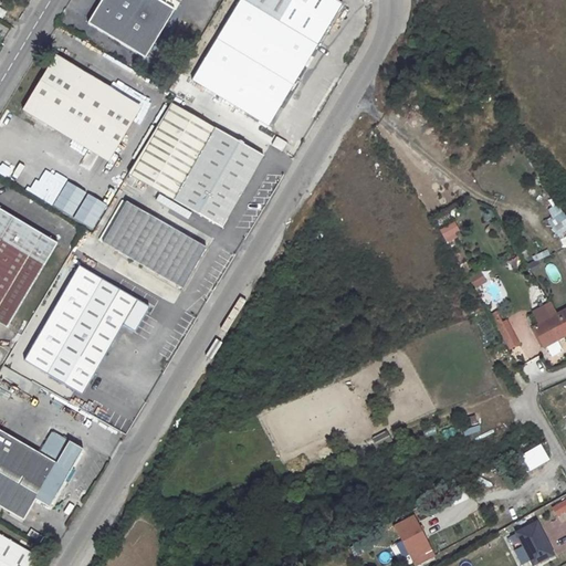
[(104,0),(90,24),(147,59),(179,4),(173,0),(104,0)]
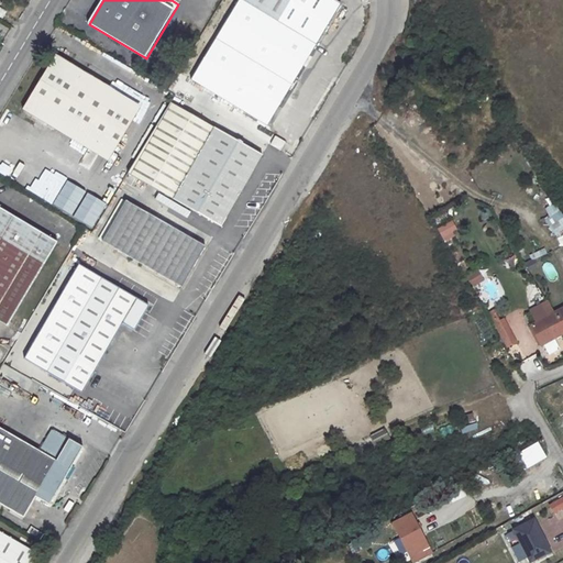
[(235,0),(189,79),(266,124),(339,2),(335,0),(235,0)]
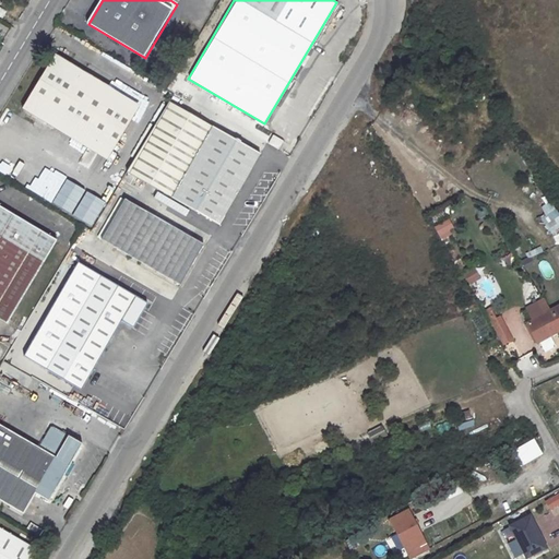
[(55,72),(58,68),(60,64),(44,56),(11,110),(25,119),(31,109),(103,151),(125,115),(55,72)]
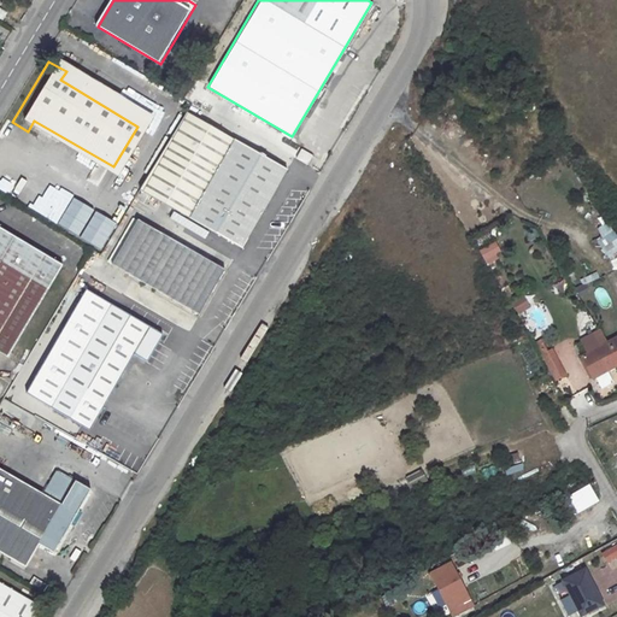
[(141,121),(64,75),(60,80),(137,127),(141,121)]
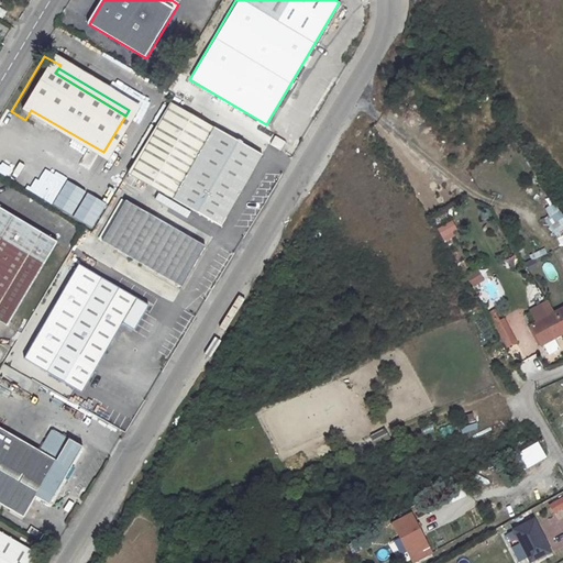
[(172,102),(129,173),(173,199),(221,227),(262,155),(172,102)]
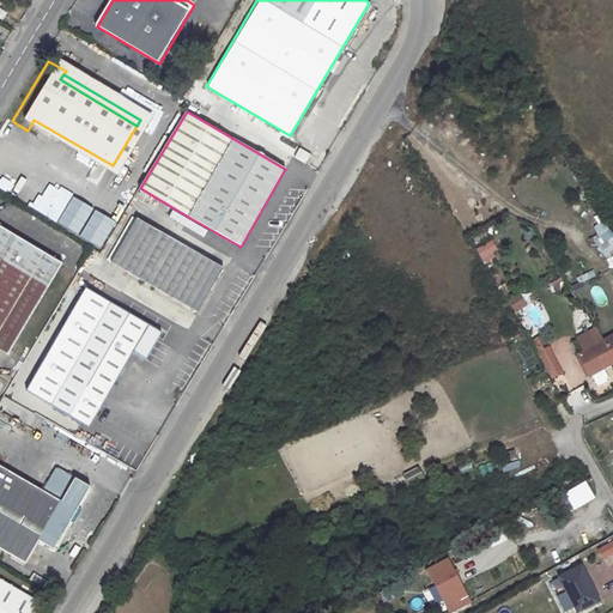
[(303,116),(299,123),(319,134),(322,127),(303,116)]
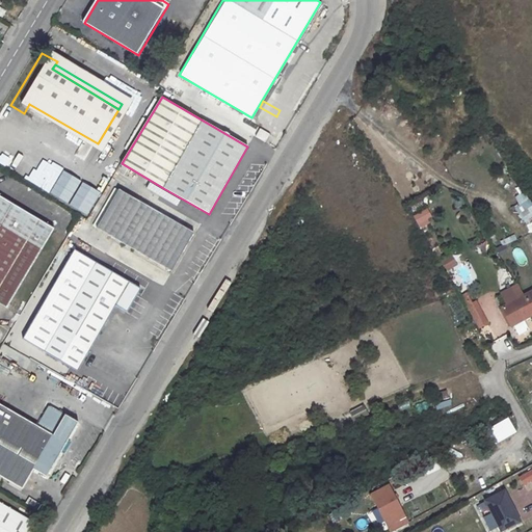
[(98,143),(29,104),(24,113),(91,153),(98,143)]
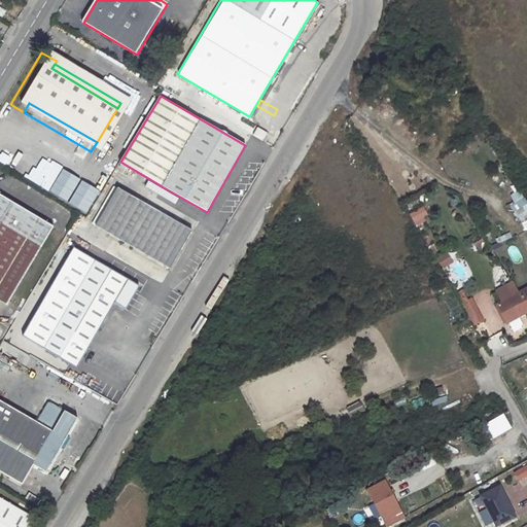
[(266,132),(256,126),(252,134),(261,139),(266,132)]
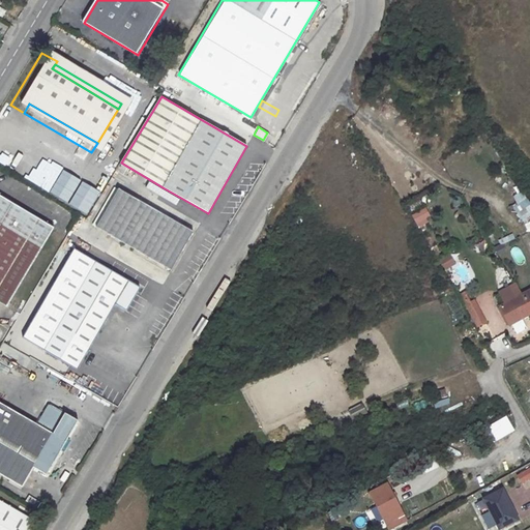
[(97,227),(172,270),(194,232),(120,188),(97,227)]
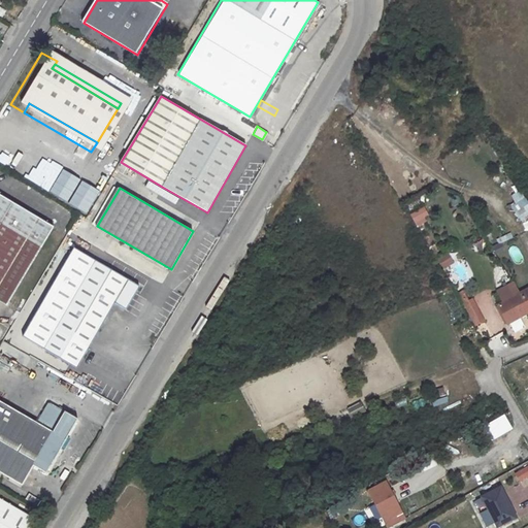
[(527,201),(522,190),(508,197),(526,231),(527,229),(527,201)]
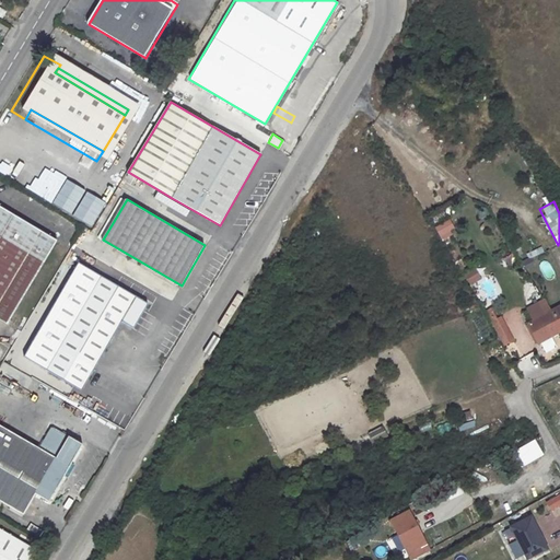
[(0,322),(2,324),(57,244),(0,207),(0,322)]
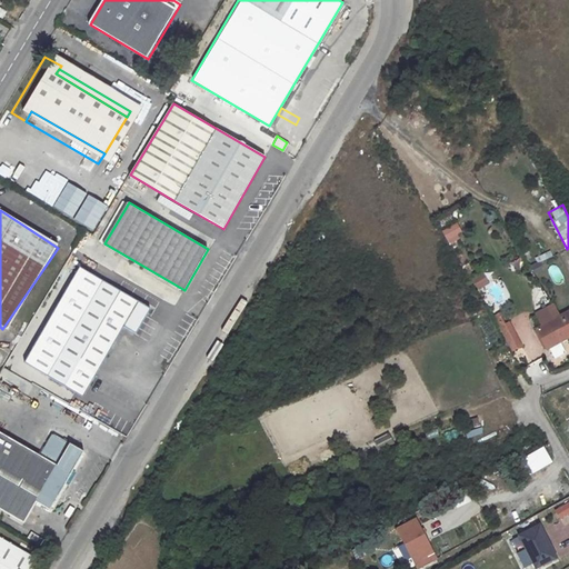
[(458,222),(442,231),(450,246),(466,237),(458,222)]
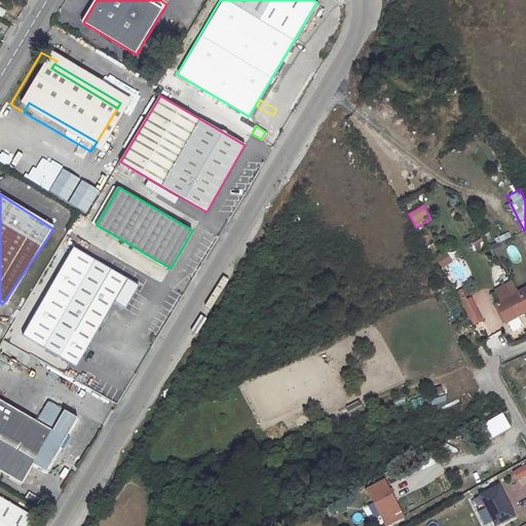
[(472,238),(471,248),(480,250),(481,240),(472,238)]
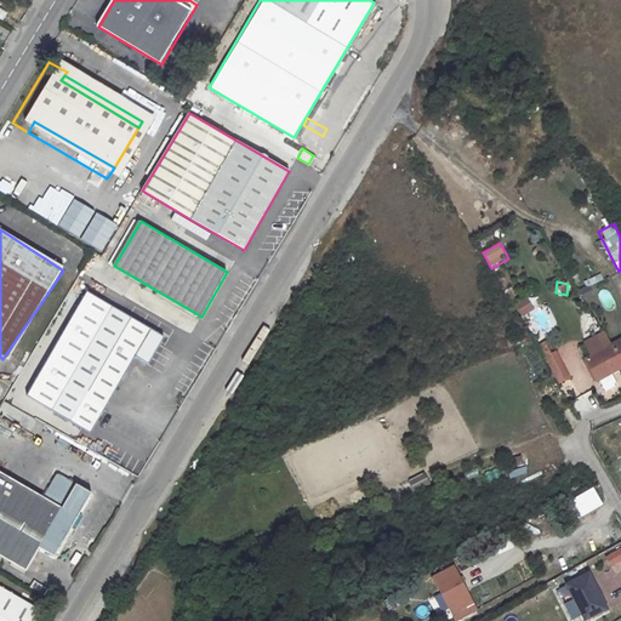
[(579,290),(582,298),(593,295),(590,286),(579,290)]
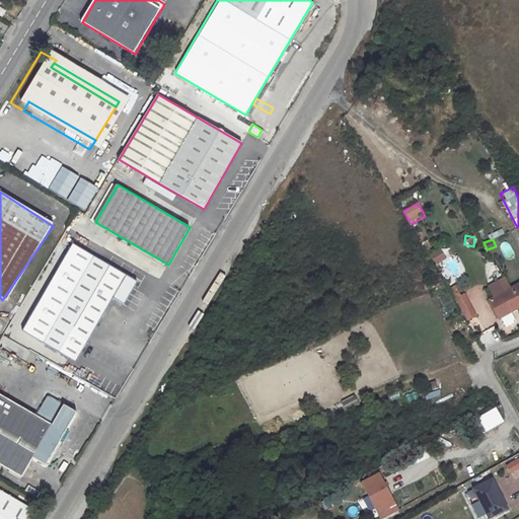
[(505,242),(499,247),(510,257),(515,252),(505,242)]
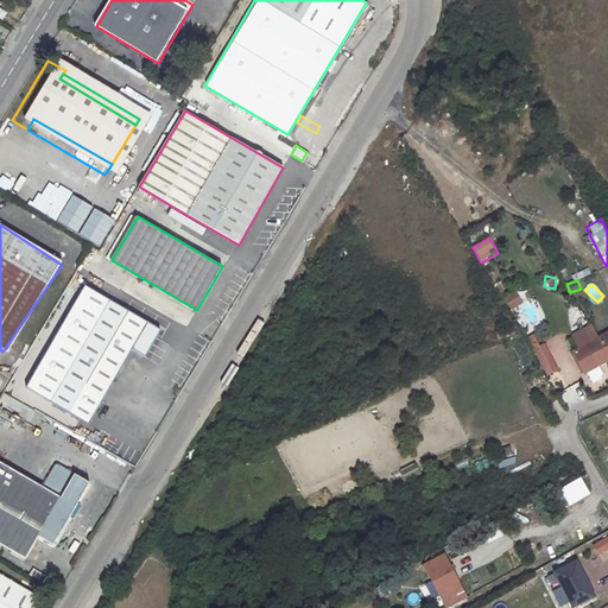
[(89,425),(133,350),(145,358),(146,358),(147,358),(162,333),(162,331),(87,286),(26,387),(89,425)]
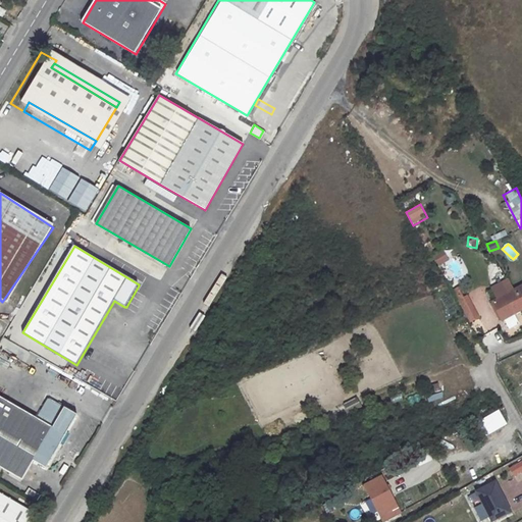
[(444,251),(433,259),(439,266),(450,259),(444,251)]
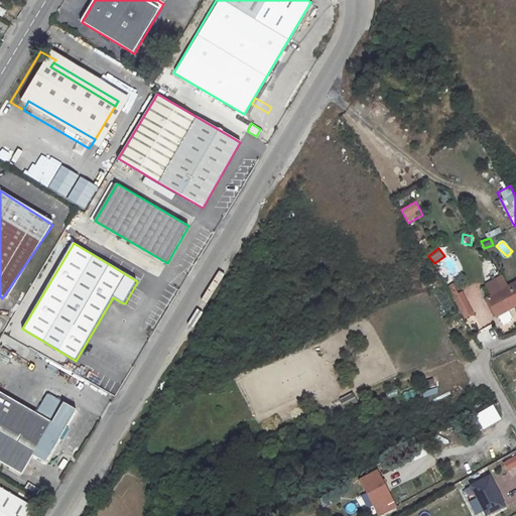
[(494,300),(491,302),(501,319),(515,311),(515,296),(512,291),(494,300)]
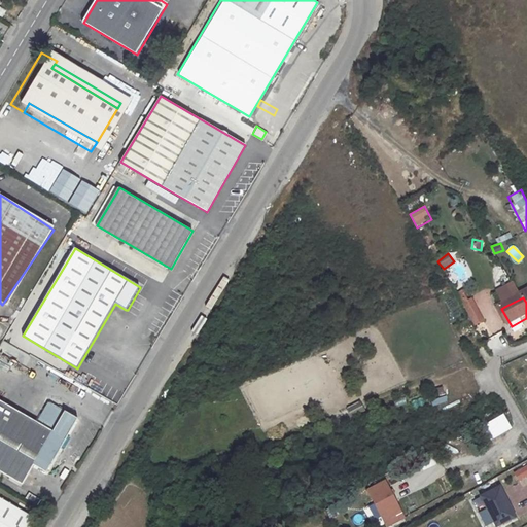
[(484,318),(477,321),(487,340),(493,337),(484,318)]
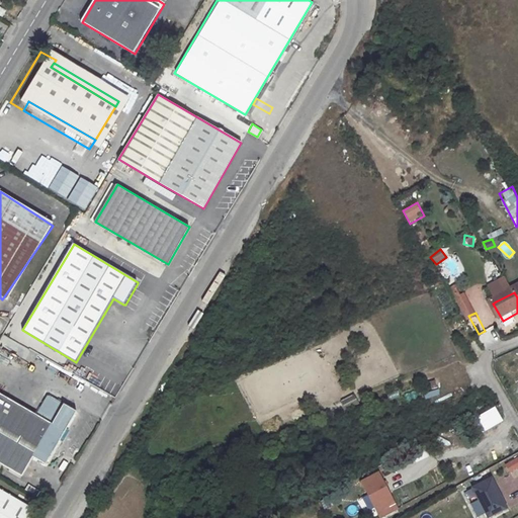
[(0,462),(11,469),(15,471),(23,477),(33,458),(46,464),(77,412),(0,368),(0,462)]
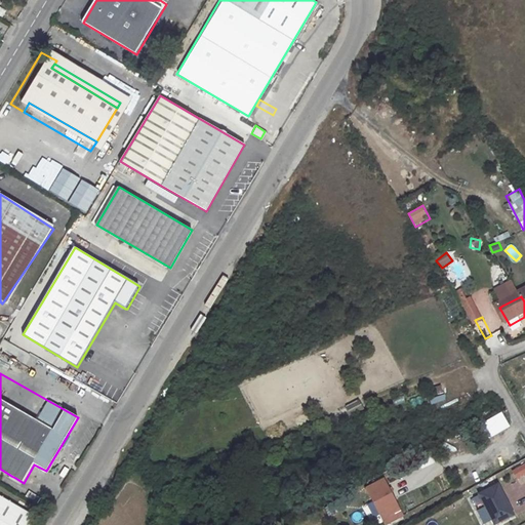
[(350,415),(363,408),(359,400),(346,406),(350,415)]
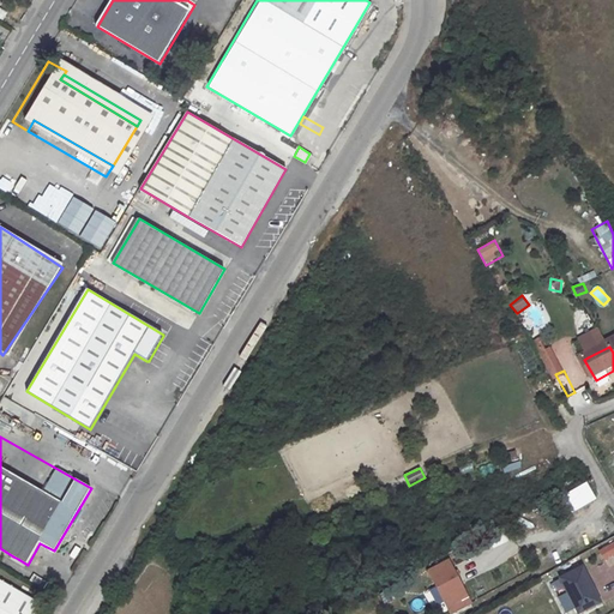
[(588,486),(564,499),(571,512),(596,501),(588,486)]
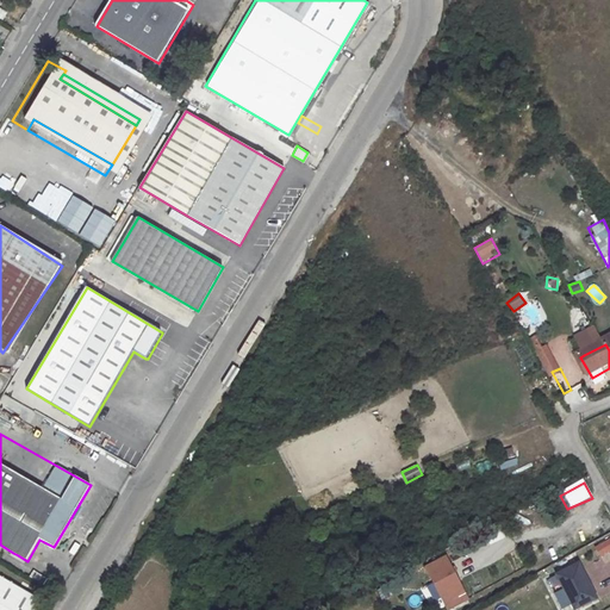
[(609,541),(598,548),(603,559),(609,553),(609,541)]
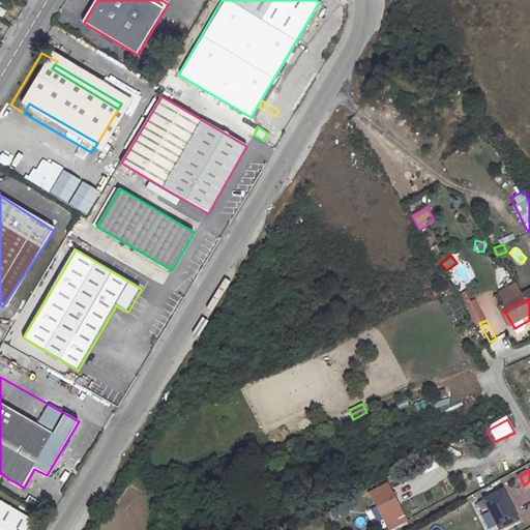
[(389,491),(373,498),(389,529),(405,529),(410,528),(389,491)]
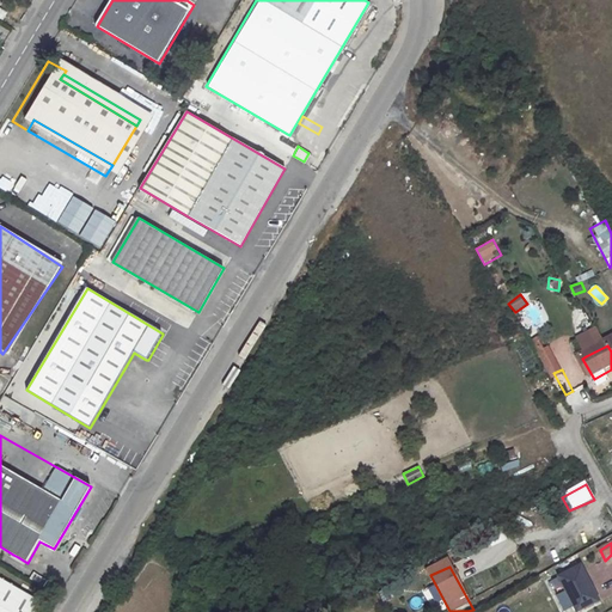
[(583,567),(560,579),(575,611),(576,611),(595,604),(587,585),(592,582),(583,567)]
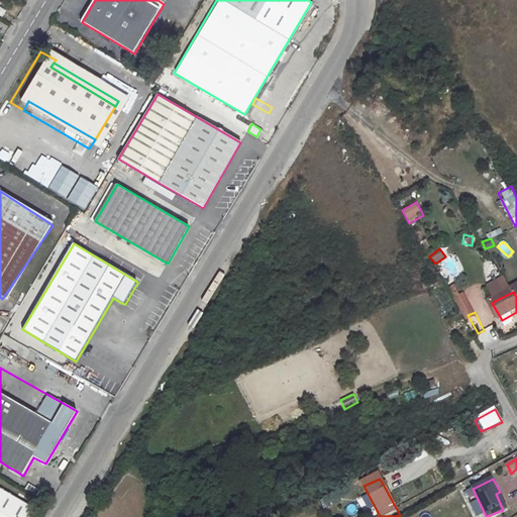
[(0,516),(24,516),(30,507),(0,490),(0,516)]
